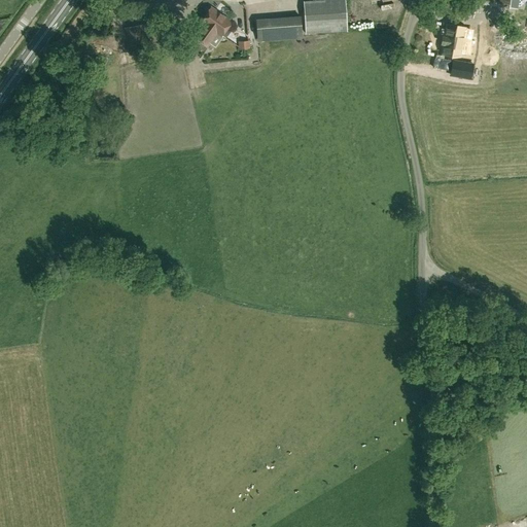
[(334,0),(304,1),(306,33),(347,31),(345,0),(334,0)]
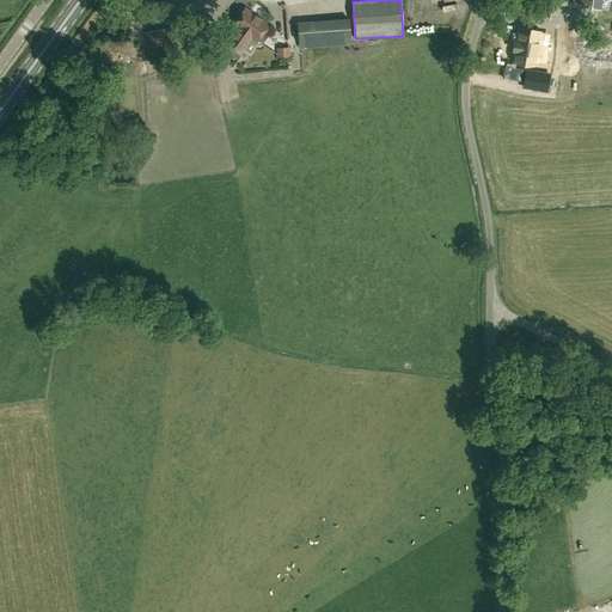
[(576,0),(575,6),(591,8),(600,11),(601,0),(576,0)]
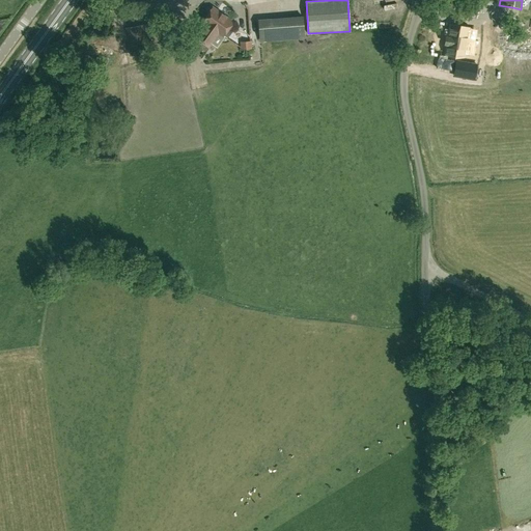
[(218,32),(223,35),(232,23),(213,7),(212,9),(210,8),(207,9),(206,10),(206,12),(207,15),(202,21),(205,24),(196,37),(208,47),(211,44),(218,32)]
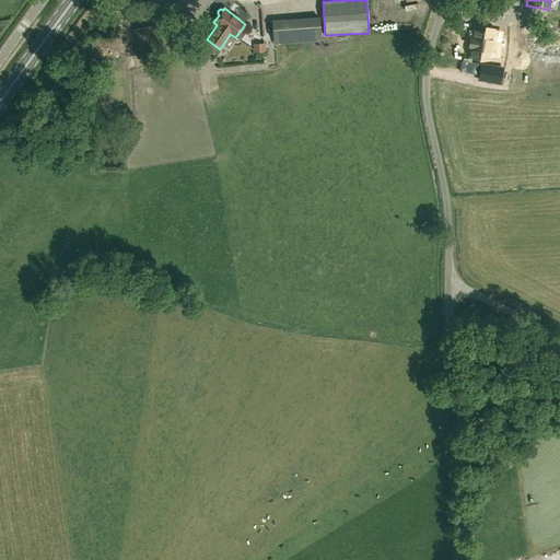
[(275,44),(288,43),(286,21),(273,22),(275,44)]
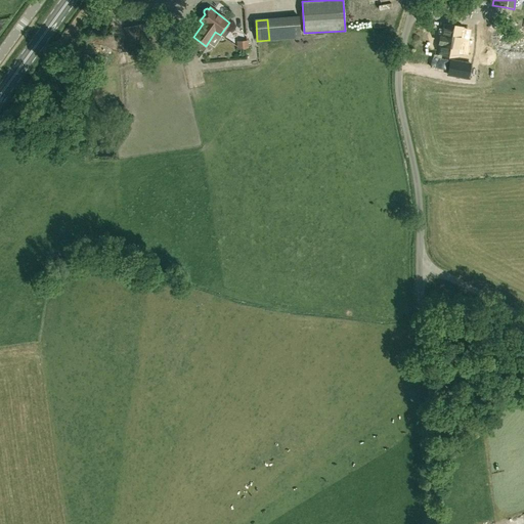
[(149,24),(142,25),(144,36),(151,35),(149,24)]
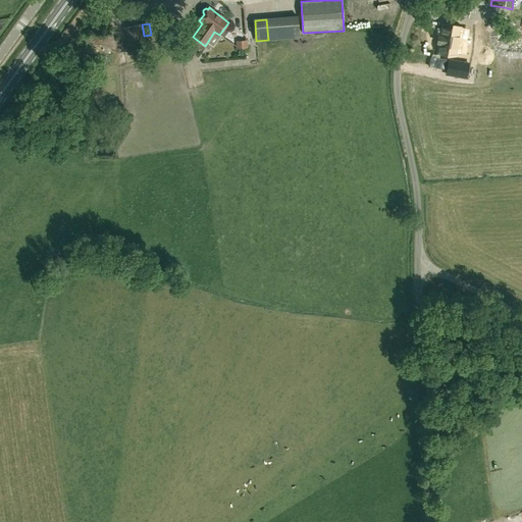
[(123,28),(126,51),(145,48),(141,24),(123,28)]
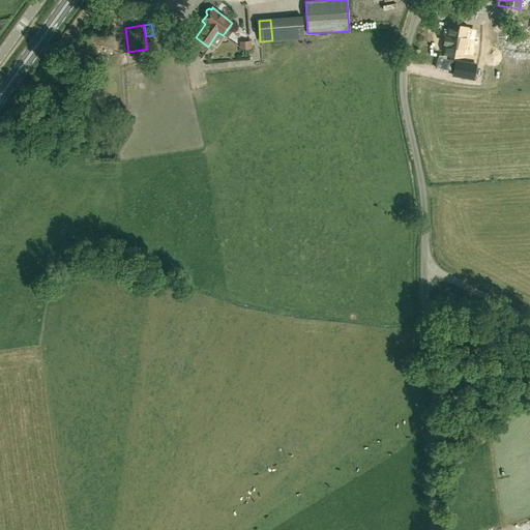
[(467,38),(468,28),(467,28),(460,26),(449,25),(446,37),(445,36),(444,45),(445,45),(444,54),(463,57),(464,54),(472,56),(474,40),(467,38)]
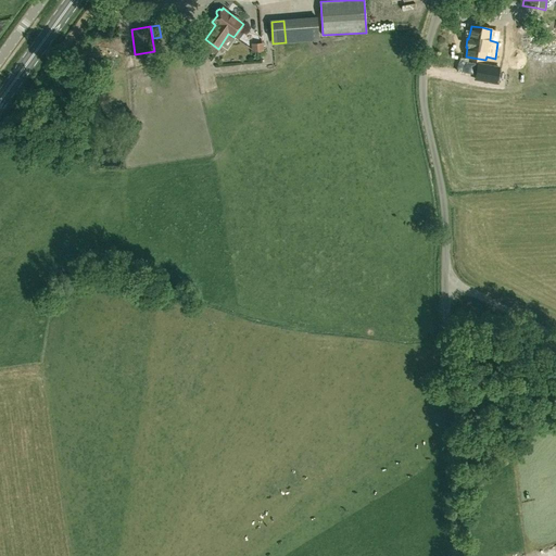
[(478,64),(475,79),(496,83),(498,67),(478,64)]
